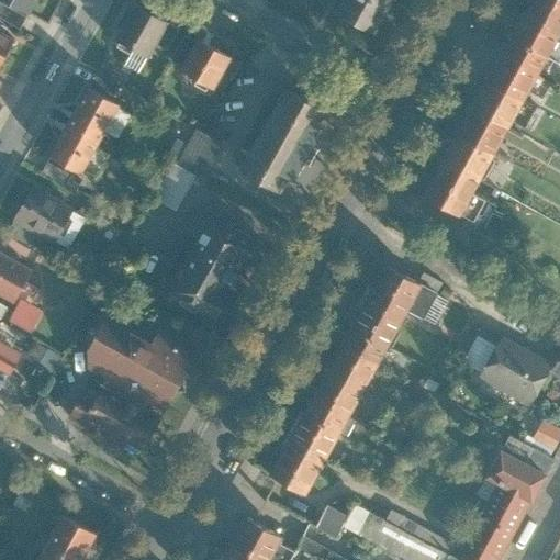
[(1,0),(28,13),(34,0),(1,0)]
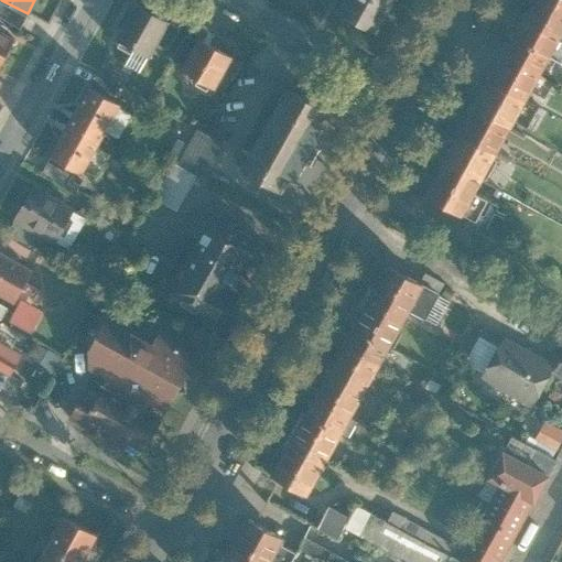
[(341,0),(334,12),(374,33),(392,0),(341,0)]
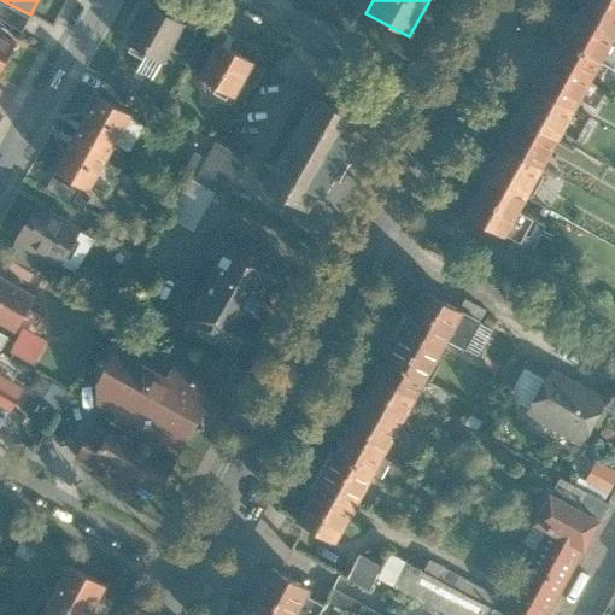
[(605,46),(614,29),(614,7),(598,0),(578,0),(564,24),(605,46)]
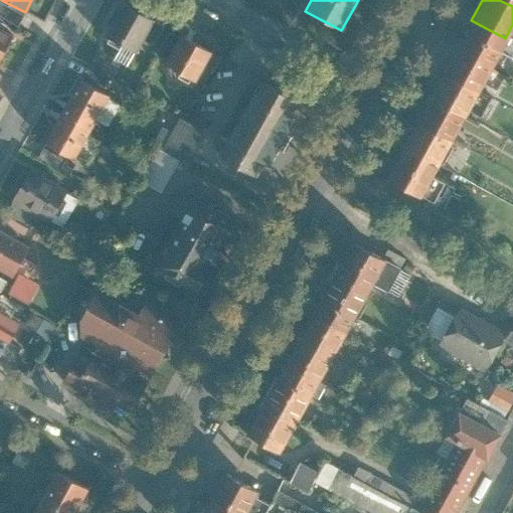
[(23,16),(0,3),(0,17),(17,27),(23,16)]
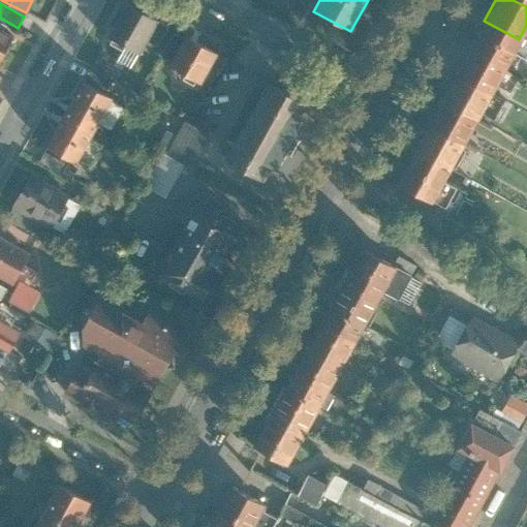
[(126,3),(106,37),(112,40),(109,44),(121,52),(116,61),(129,68),(146,41),(157,21),(126,3)]
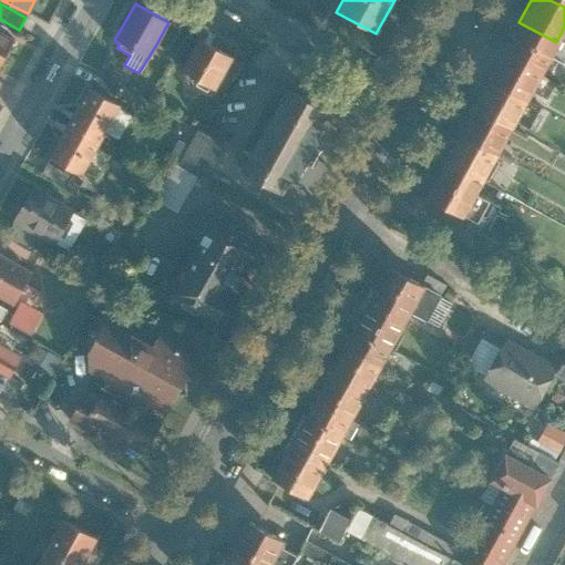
[(181,29),(168,22),(156,44),(167,51),(181,29)]
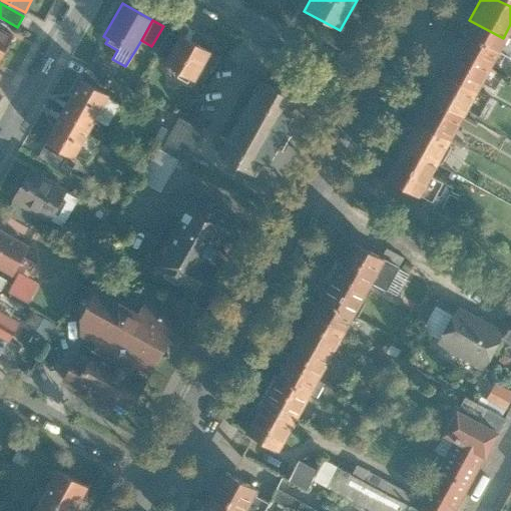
[(453,50),(486,68),(503,38),(469,20),(453,50)]
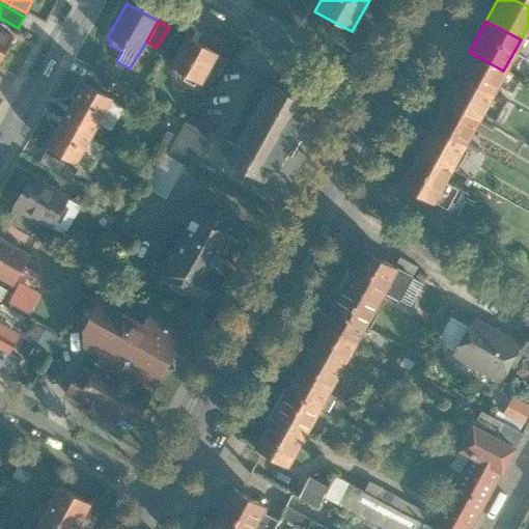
[(0,59),(12,37),(0,30),(0,59)]
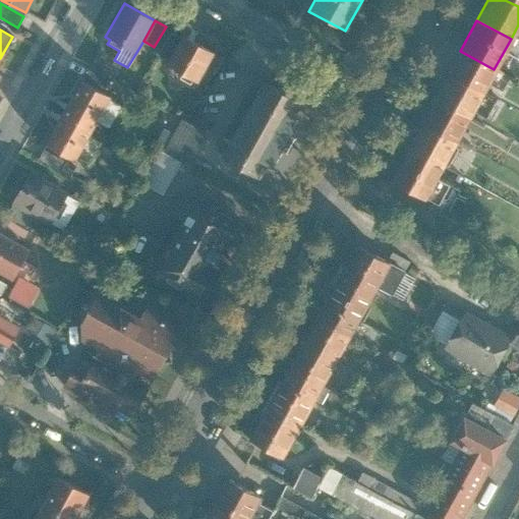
[(158,57),(168,62),(181,40),(170,34),(158,57)]
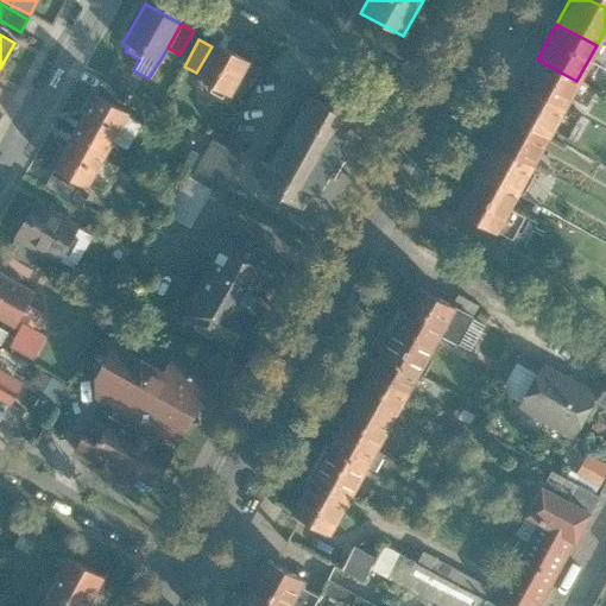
[(196,73),(194,77),(231,98),(248,63),(213,43),(212,46),(196,73)]
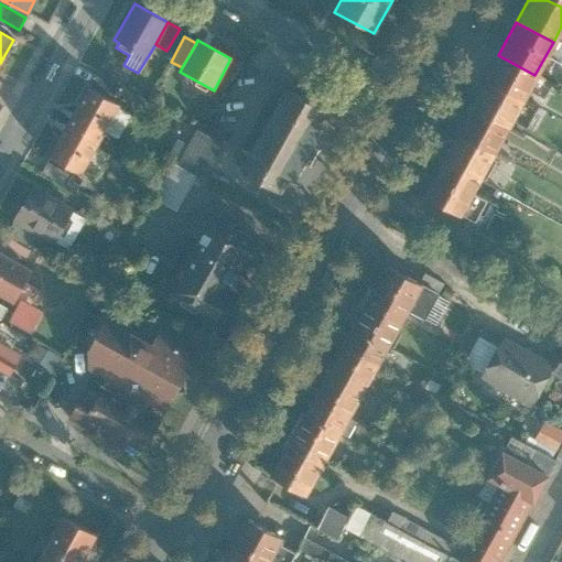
[(483,83),(520,101),(535,75),(498,55),(483,83)]
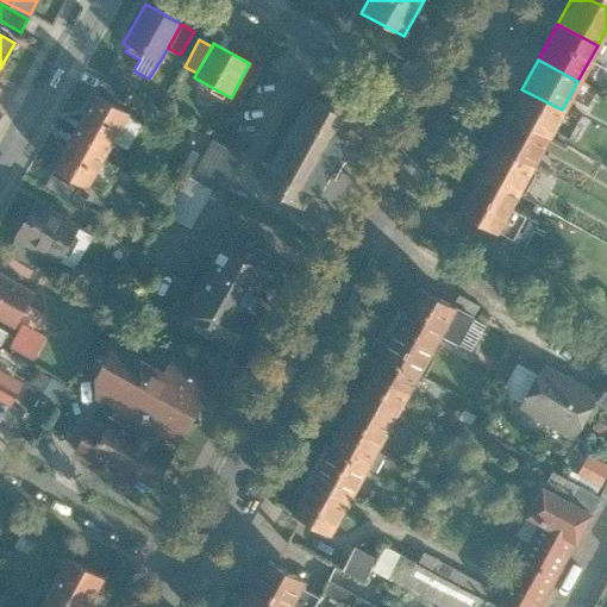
[(129,93),(105,80),(97,93),(121,106),(129,93)]
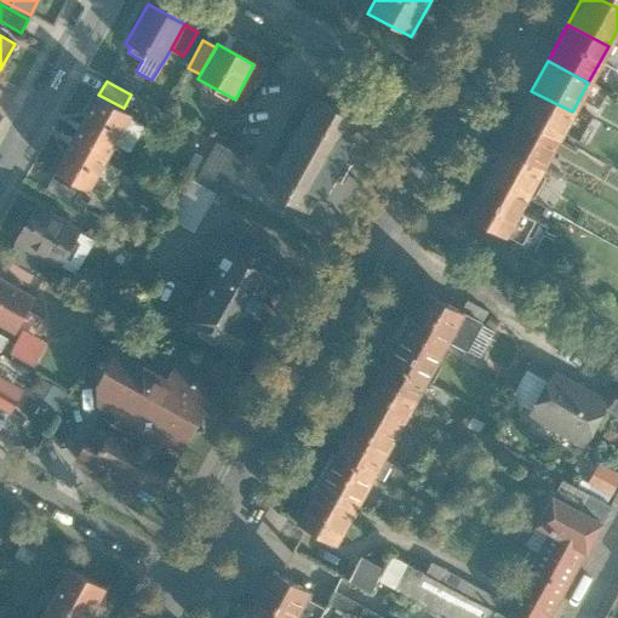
[(514,120),(555,143),(572,112),(531,91),(514,120)]
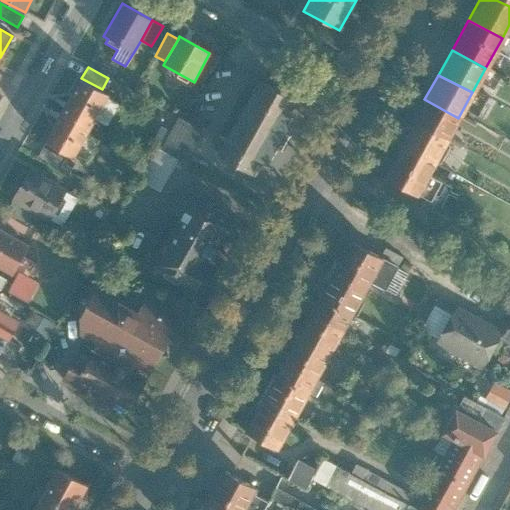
[(297,101),(258,79),(230,133),(275,157),(297,118),(290,114),(297,101)]
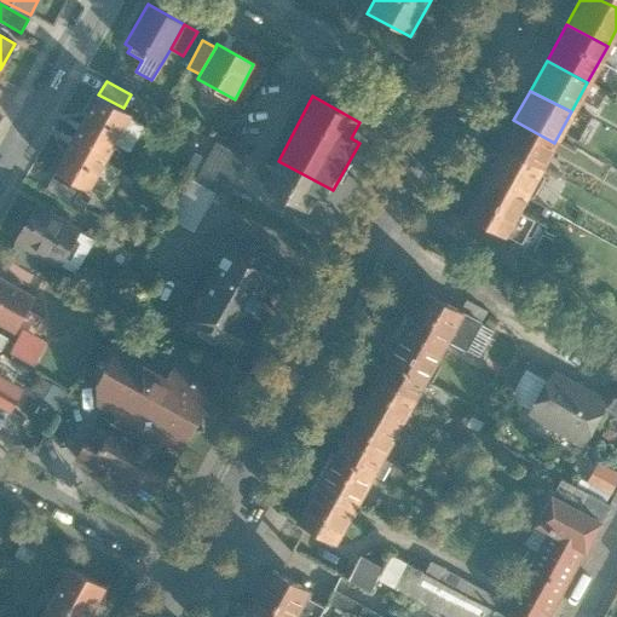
[(73,137),(109,156),(128,119),(91,99),(73,137)]
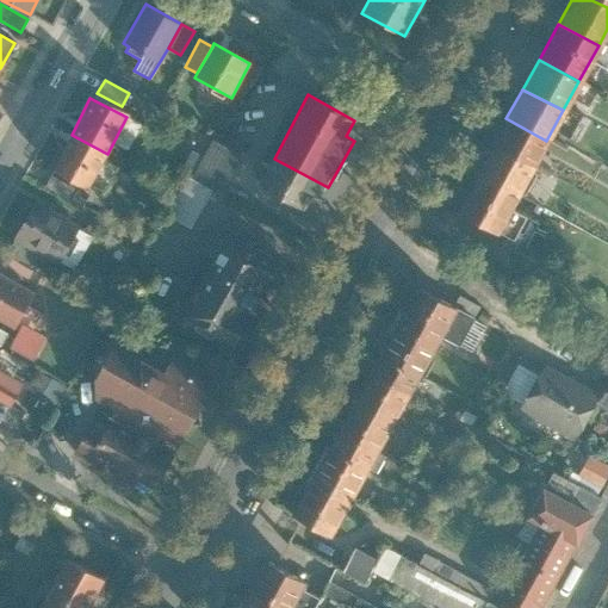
[(506,118),(491,146),(532,168),(546,141),(506,118)]
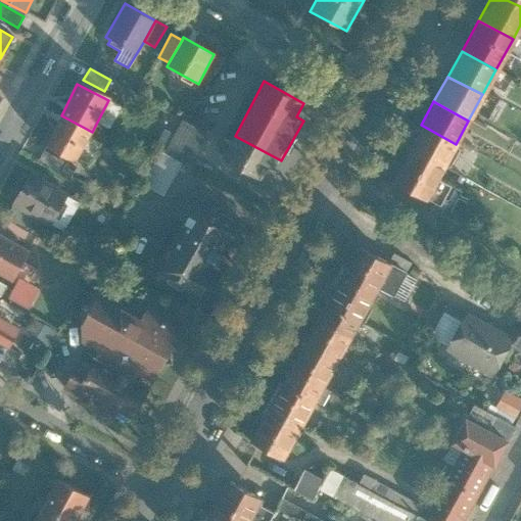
[(92,132),(61,115),(45,147),(76,163),(92,132)]
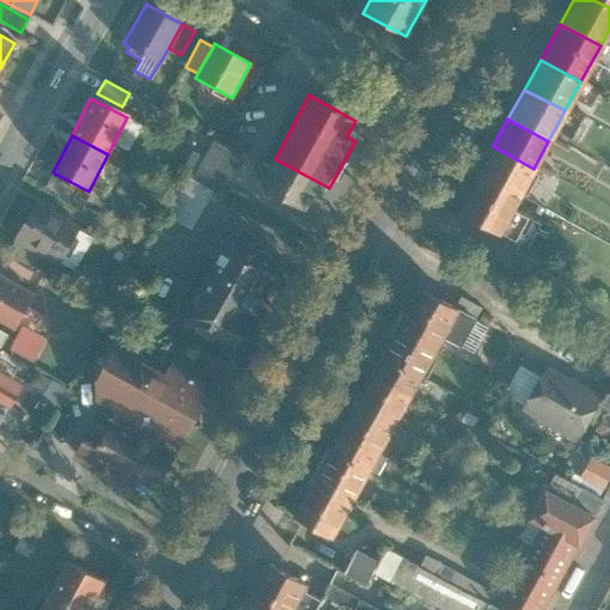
[(221,196),(242,157),(212,141),(191,181),(221,196)]
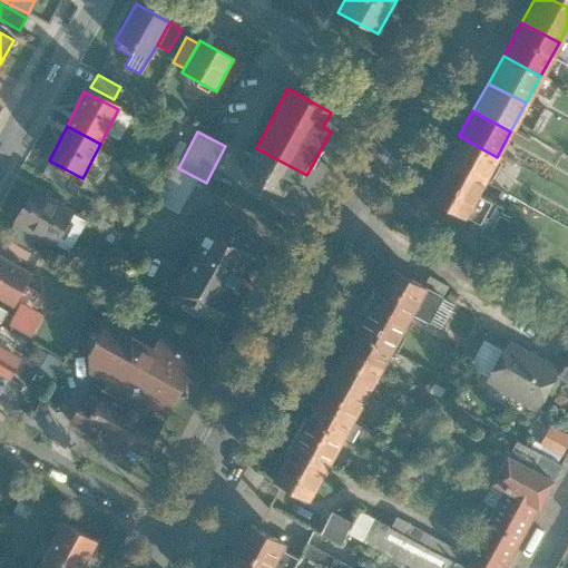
[(459,136),(443,166),(480,184),(497,157),(459,136)]
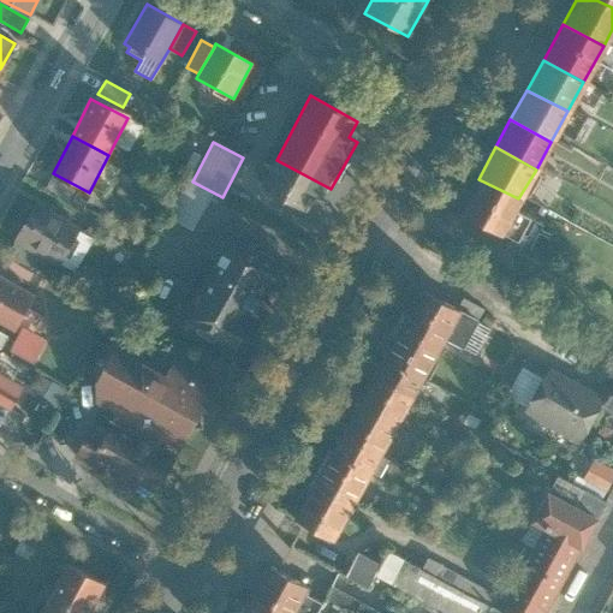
[(331,189),(277,160),(261,188),(303,212),(314,192),(325,198),(331,189)]
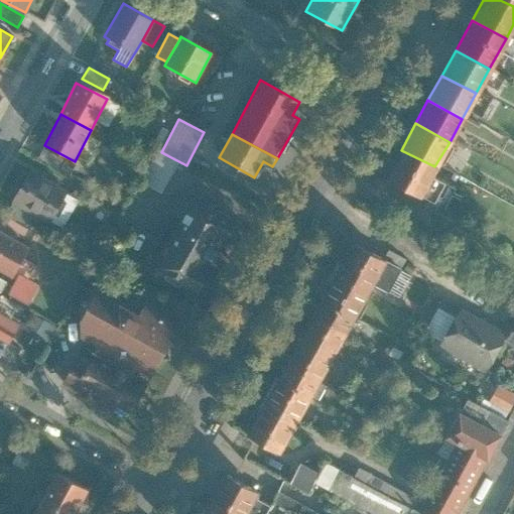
[(62,159),(42,149),(37,158),(57,169),(62,159)]
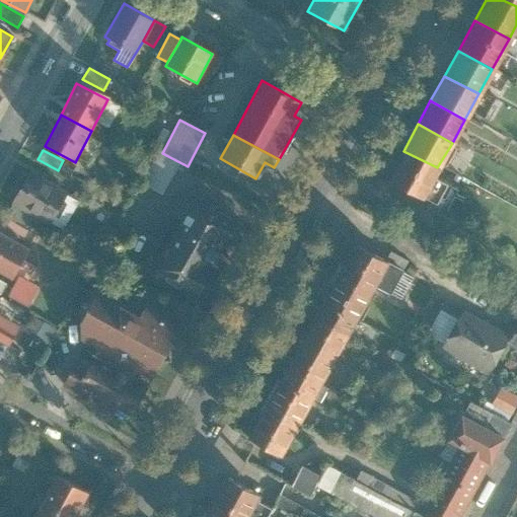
[(162,196),(179,162),(158,151),(141,183),(162,196)]
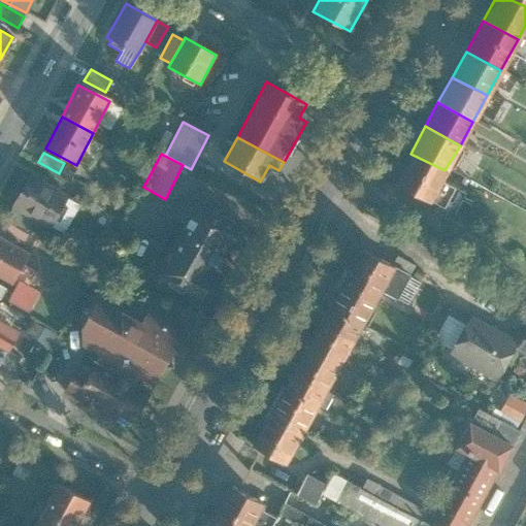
[(445,170),(411,154),(393,185),(452,216),(463,195),(438,183),(445,170)]
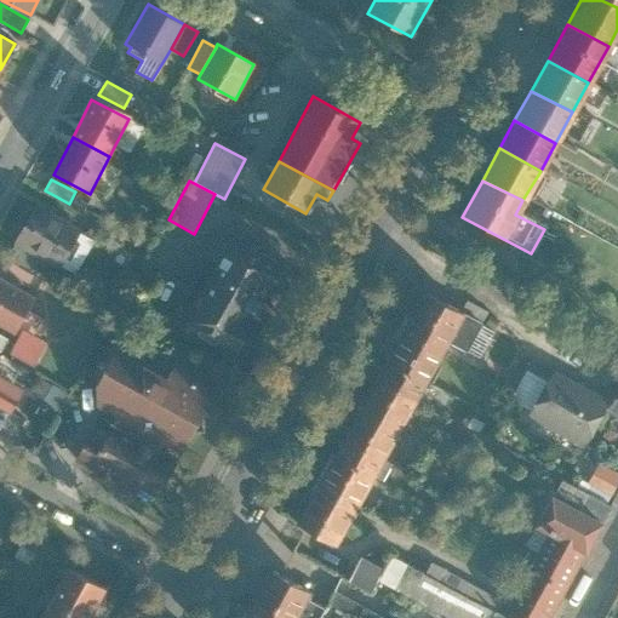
[(79,232),(34,206),(12,245),(38,258),(58,270),(79,232)]
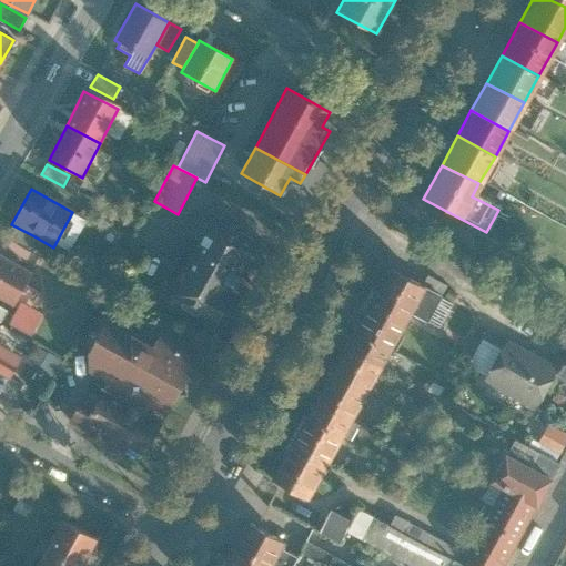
[(168,296),(219,323),(231,303),(226,301),(248,266),(252,269),(264,246),(212,218),(168,296)]
